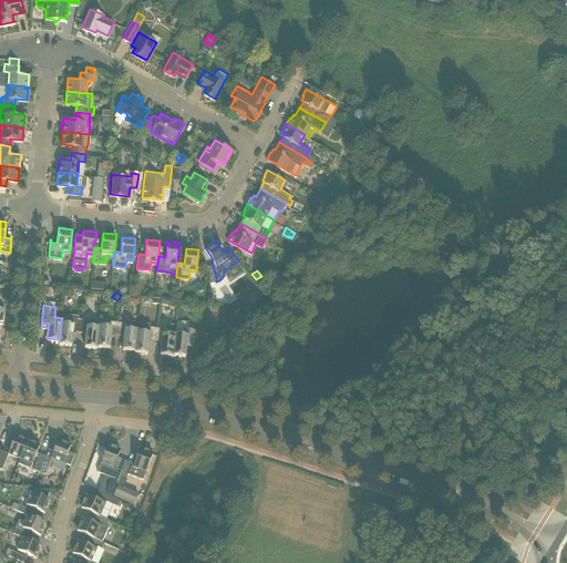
[(81,317),(79,317),(79,314),(69,313),(68,321),(61,321),(60,339),(59,339),(59,343),(72,344),(73,329),(80,330),(81,317)]
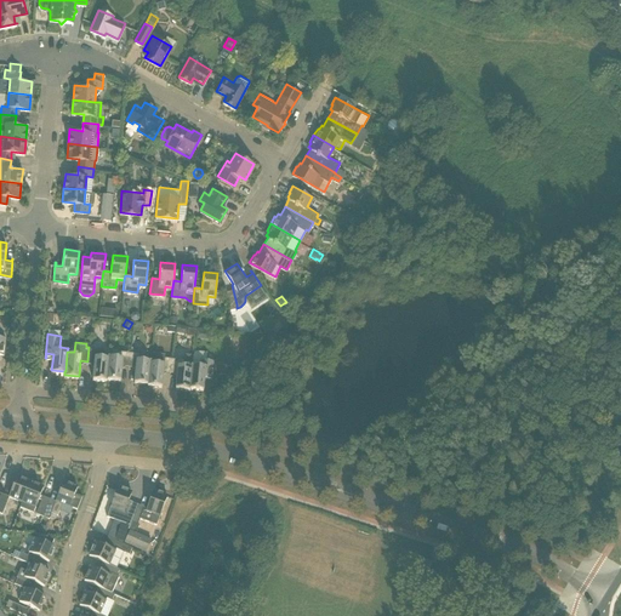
[(89,347),(87,361),(95,363),(92,377),(107,378),(107,377),(109,355),(108,355),(101,354),(102,348),(89,347)]
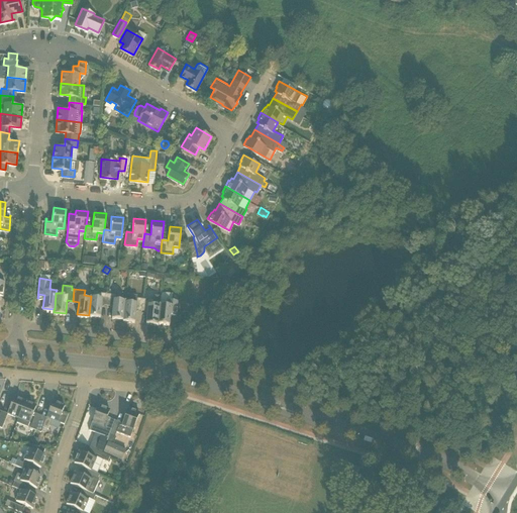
[(101,303),(107,303),(108,291),(97,290),(97,296),(90,295),(90,296),(91,296),(89,314),(100,315),(101,303)]
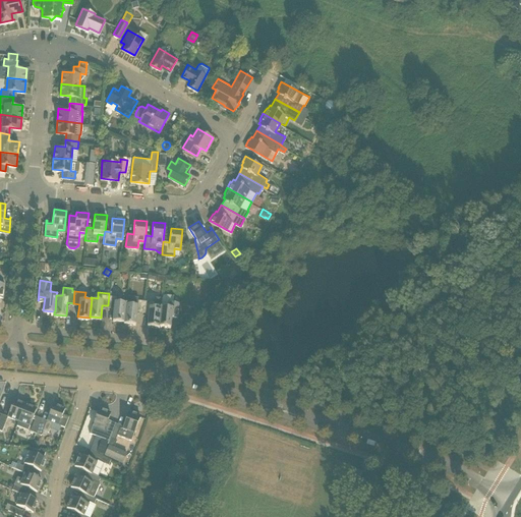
[(179,301),(173,300),(174,293),(162,292),(162,295),(159,324),(170,326),(172,312),(178,313),(179,301)]
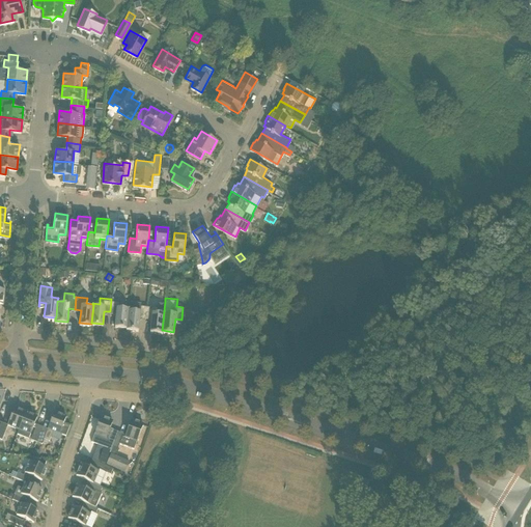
[(122,300),(111,299),(110,311),(116,312),(115,326),(127,327),(129,308),(128,308),(128,307),(121,306),(122,300)]
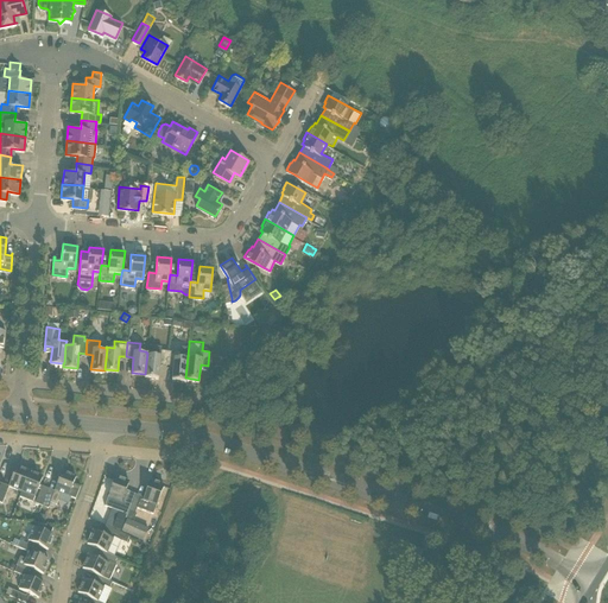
[(159,362),(166,362),(168,348),(162,348),(163,344),(149,343),(147,353),(145,374),(144,375),(158,376),(159,362)]
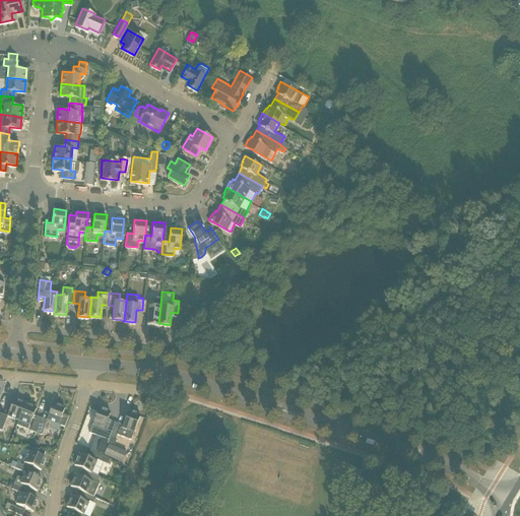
[(154,295),(154,299),(143,298),(142,310),(148,311),(147,323),(158,325),(158,323),(161,295),(154,295)]
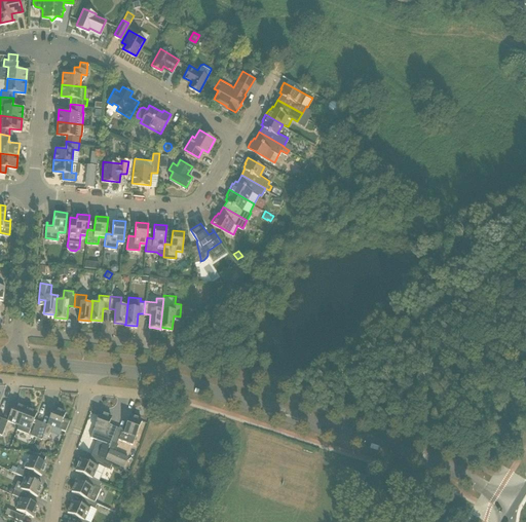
[(195,308),(186,307),(185,314),(194,315),(195,308)]
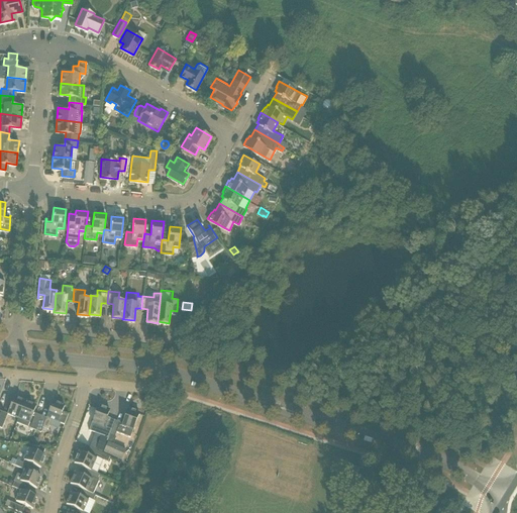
[(25,399),(14,395),(8,411),(18,415),(25,399)]
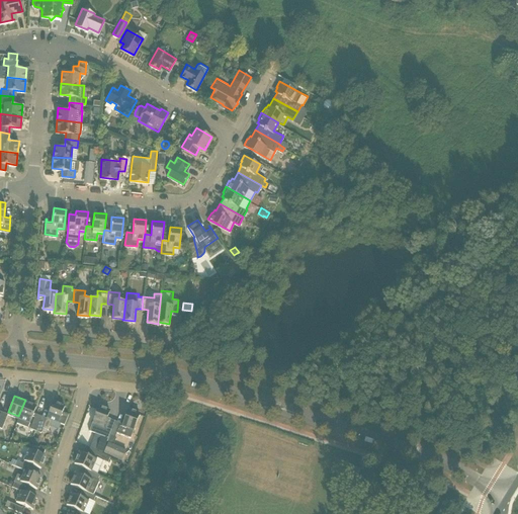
[(18,416),(19,416),(17,421),(27,425),(36,404),(25,400),(18,416)]
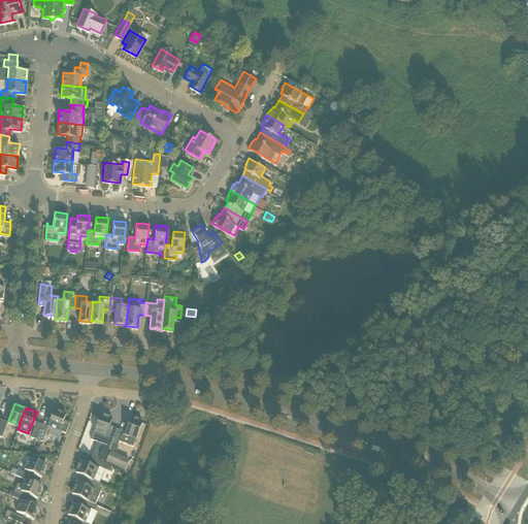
[(41,439),(42,438),(43,434),(48,436),(53,426),(59,429),(59,428),(65,431),(70,420),(63,418),(66,412),(54,407),(46,427),(41,425),(36,436),(41,439)]
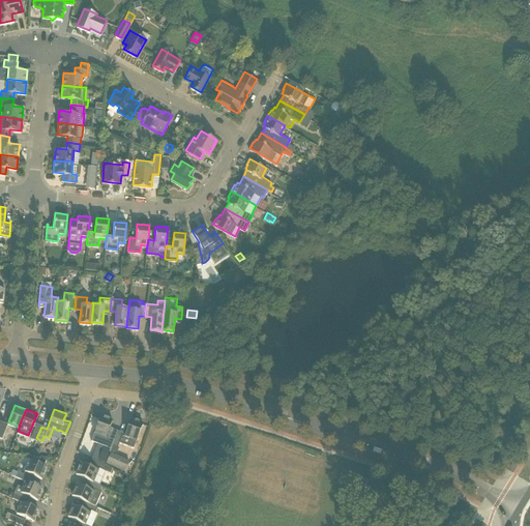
[(94,431),(95,432),(93,437),(104,441),(101,446),(110,448),(112,442),(117,431),(109,428),(112,418),(100,413),(94,431)]
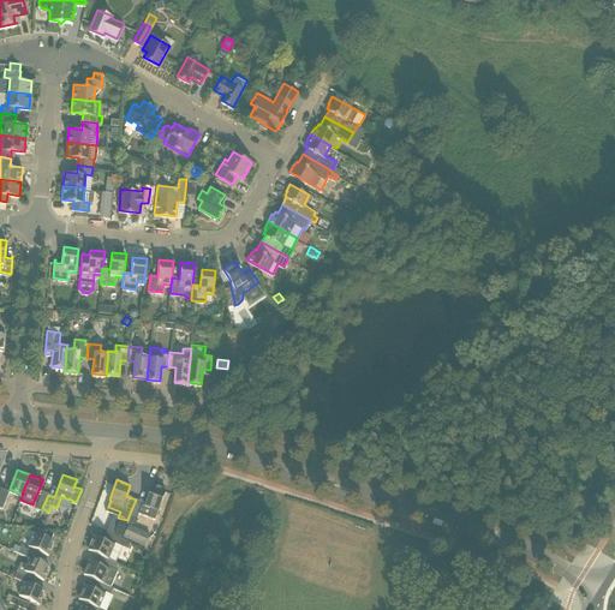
[(138,516),(137,516),(138,512),(155,518),(166,489),(151,483),(145,503),(136,500),(130,513),(127,520),(126,522),(129,522),(135,525),(138,516)]
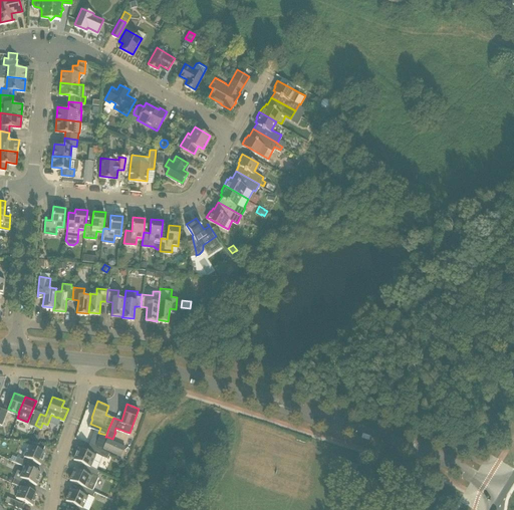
[(30,423),(35,425),(40,414),(35,411),(30,423)]
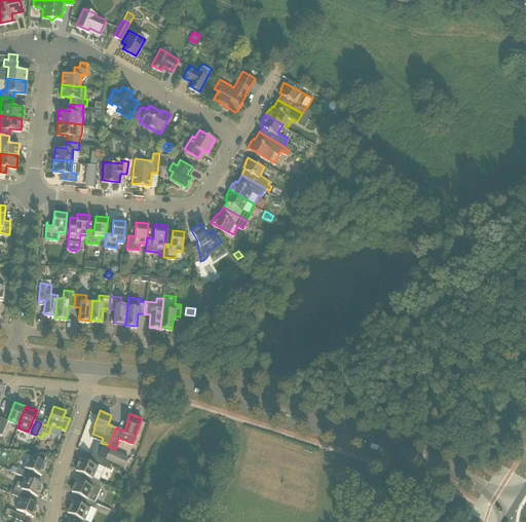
[(110,447),(106,457),(124,465),(129,455),(115,449),(110,447)]
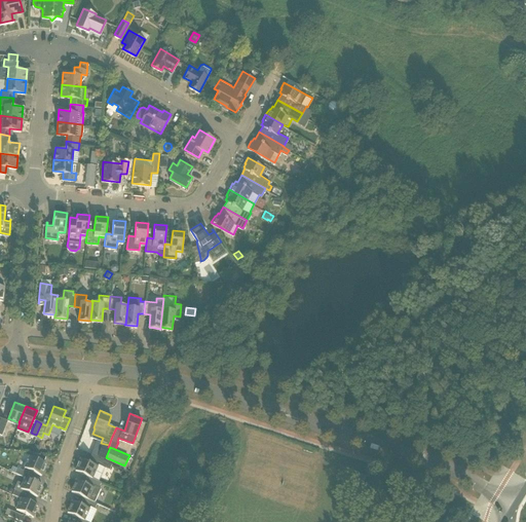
[(91,453),(88,460),(80,457),(75,469),(89,475),(92,476),(99,479),(105,465),(103,464),(105,458),(91,453)]
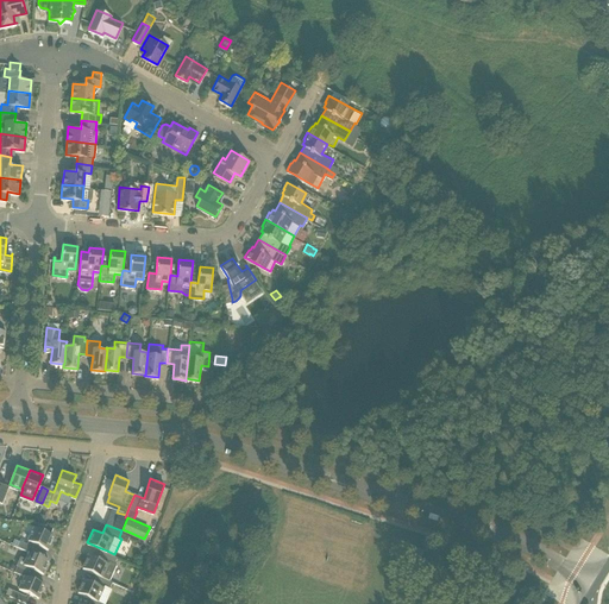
[(35,526),(29,539),(27,541),(22,539),(19,546),(30,551),(30,549),(33,552),(36,545),(37,542),(48,547),(54,534),(35,526)]
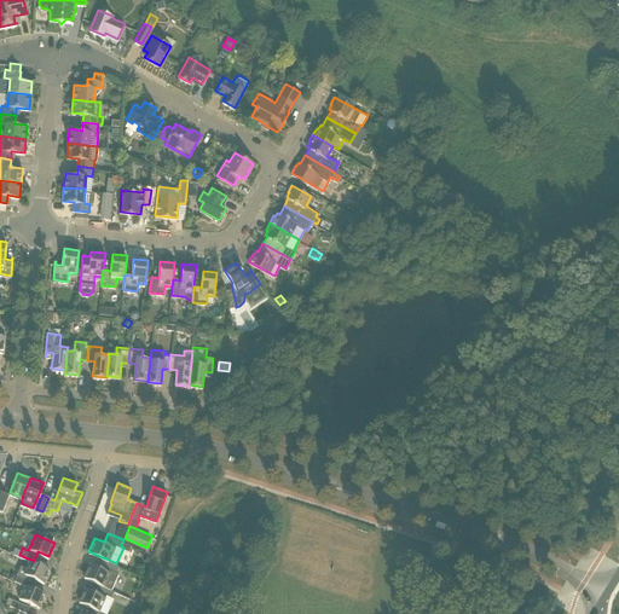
[(123,539),(121,546),(123,548),(128,550),(132,544),(123,539)]
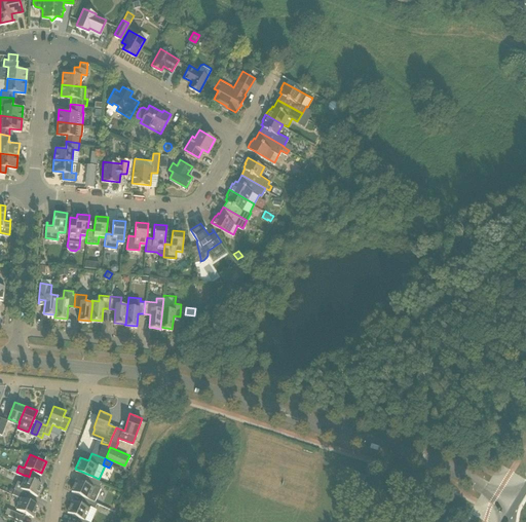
[(26,475),(26,476),(23,481),(17,479),(14,487),(12,491),(12,492),(22,496),(25,497),(27,492),(28,490),(37,494),(42,483),(29,477),(26,475)]
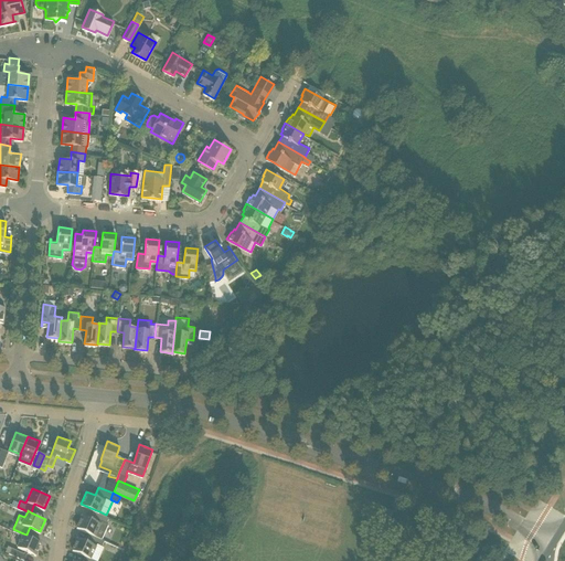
[(92,532),(95,535),(102,519),(106,521),(109,516),(106,515),(99,511),(96,510),(92,518),(82,514),(76,526),(92,532)]
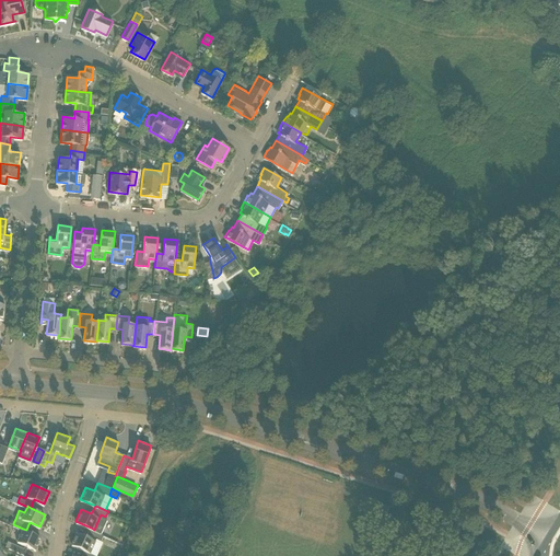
[(91,528),(89,533),(101,540),(104,533),(102,532),(102,533),(94,530),(91,528)]
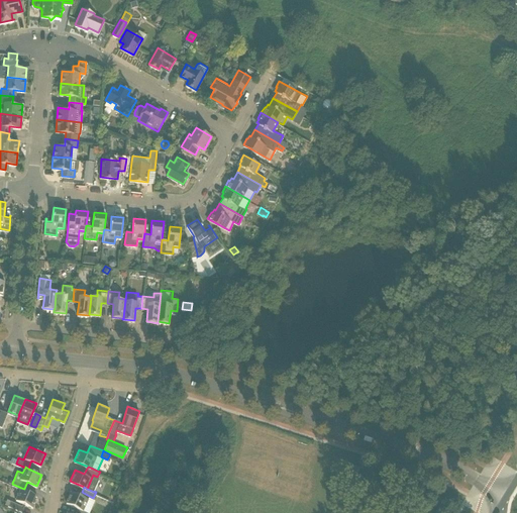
[(16,499),(22,502),(23,502),(32,506),(37,495),(24,489),(21,488),(16,499)]
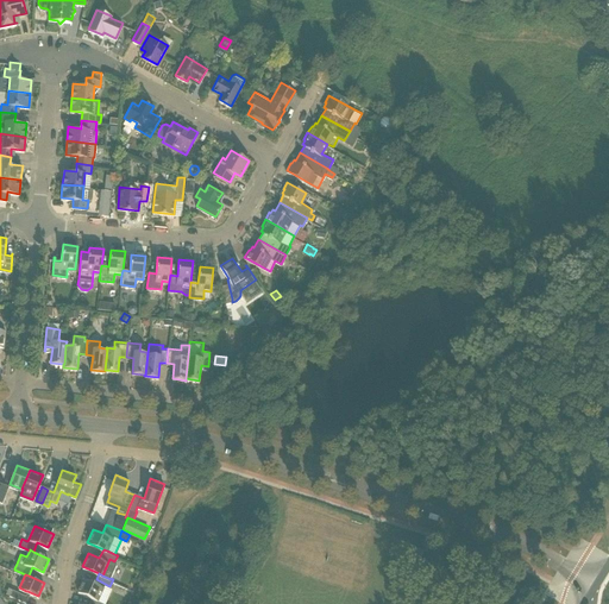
[(83,578),(77,591),(94,598),(98,599),(104,586),(83,578)]
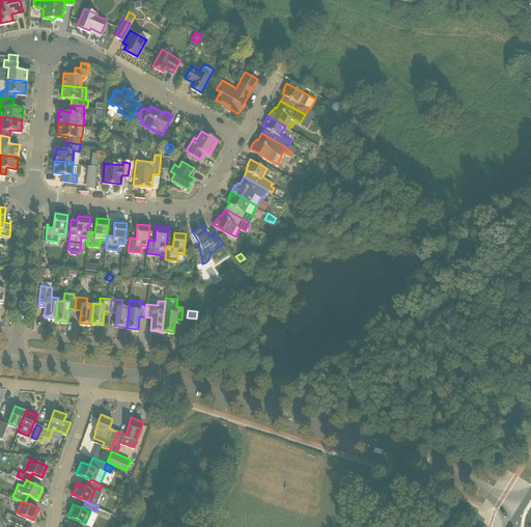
[(20,523),(23,518),(22,518),(10,512),(8,518),(8,519),(20,523)]
